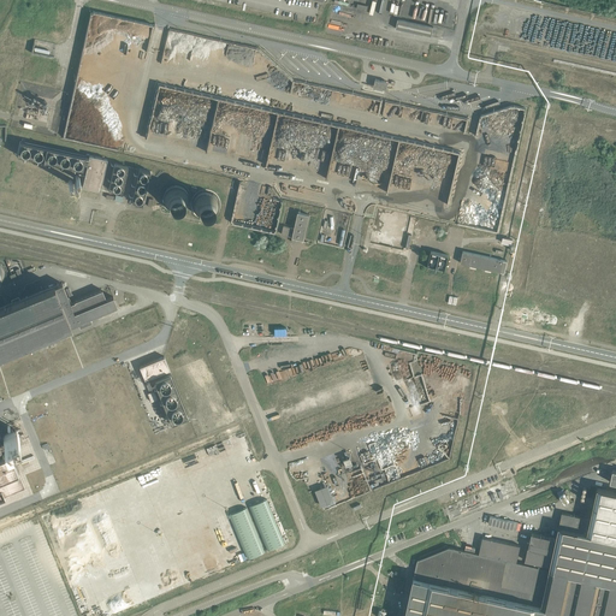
[(397,19),(396,28),(431,36),(433,27),(397,19)]
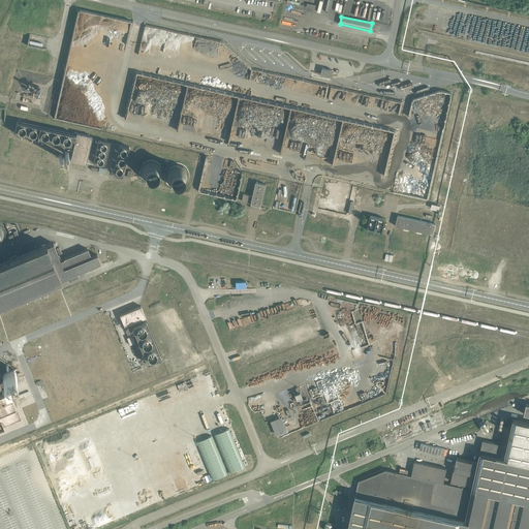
[(70,149),(72,150),(70,160),(86,164),(92,136),(87,135),(86,135),(74,132),(73,134),(17,122),(14,130),(14,133),(53,142),(56,143),(71,146),(70,149)]
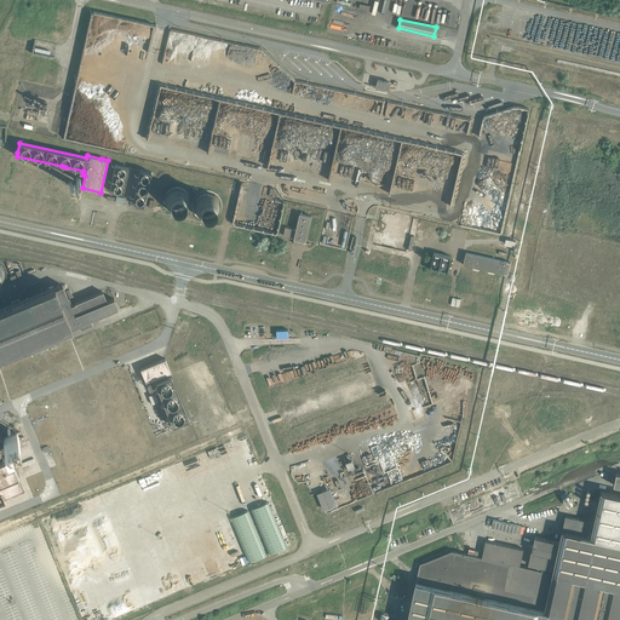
[(108,190),(121,193),(121,194),(122,195),(122,194),(128,167),(114,164),(108,190)]
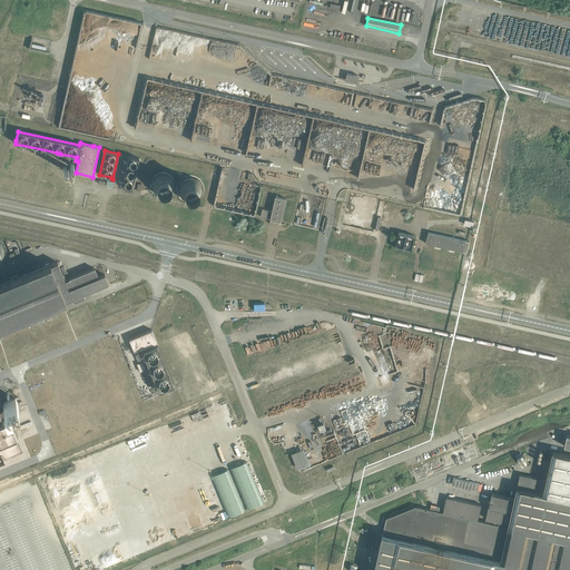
[(119,188),(120,188),(119,189),(120,189),(121,188),(134,190),(140,158),(127,156),(119,188)]
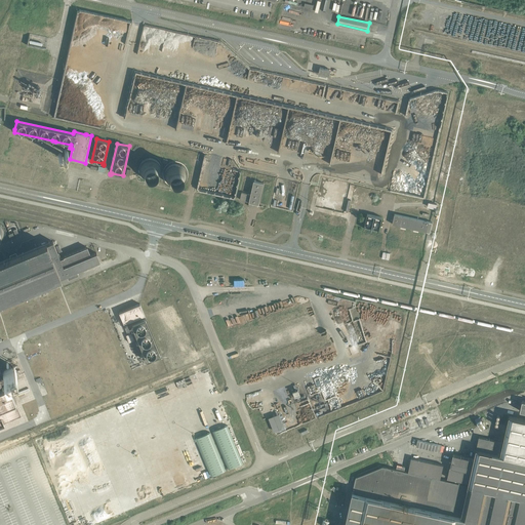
[(161,169),(161,167),(161,165),(159,163),(158,161),(156,159),(154,158),(152,158),(151,157),(149,157),(147,158),(144,159),(143,159),(140,161),(139,163),(137,165),(137,167),(137,169),(137,172),(138,174),(139,176),(140,178),(143,179),(145,180),(147,182),(150,182),(152,182),(154,180),(156,179),(158,178),(159,176),(160,174),(161,172),(161,169)]
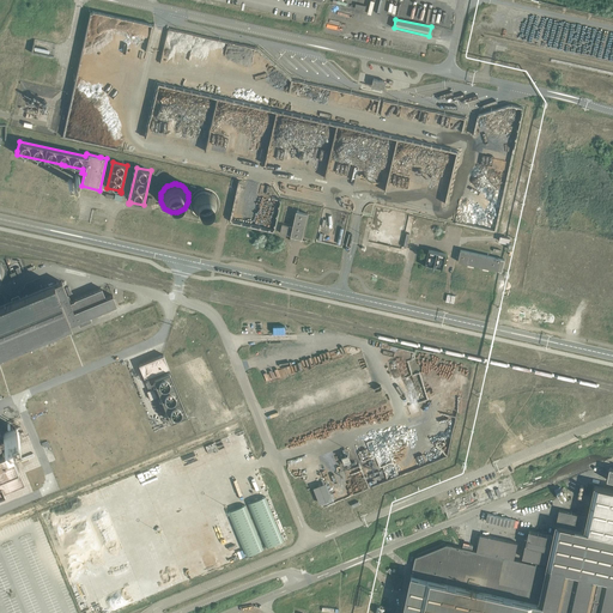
[(219,202),(219,200),(218,196),(217,194),(214,192),(212,190),(210,189),(207,188),(204,188),(201,188),(198,189),(195,190),(193,193),(192,195),(190,198),(189,200),(189,202),(189,206),(190,208),(192,212),(194,213),(196,216),(199,217),(201,217),(204,218),(207,217),(210,217),(212,216),(214,213),(217,211),(218,208),(219,206),(219,202)]
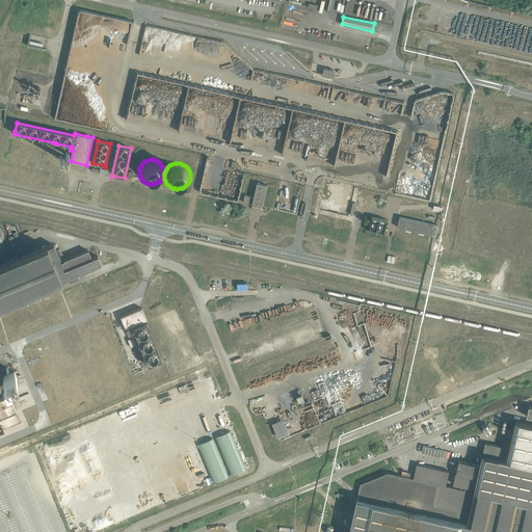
[(257,187),(255,197),(245,195),(243,203),(253,205),(251,209),(255,209),(256,206),(262,207),(267,185),(258,183),(257,187)]
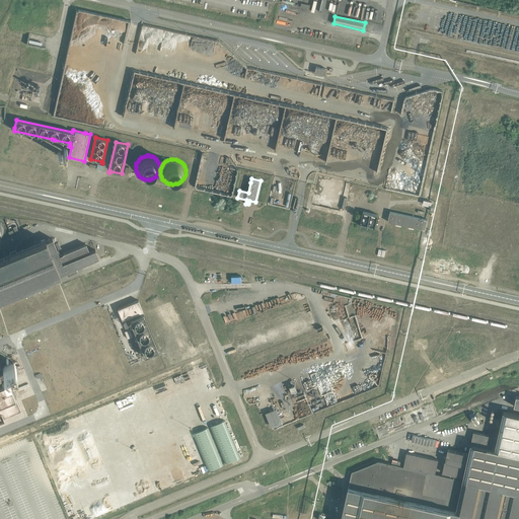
[(363,211),(360,225),(375,228),(377,214),(363,211)]
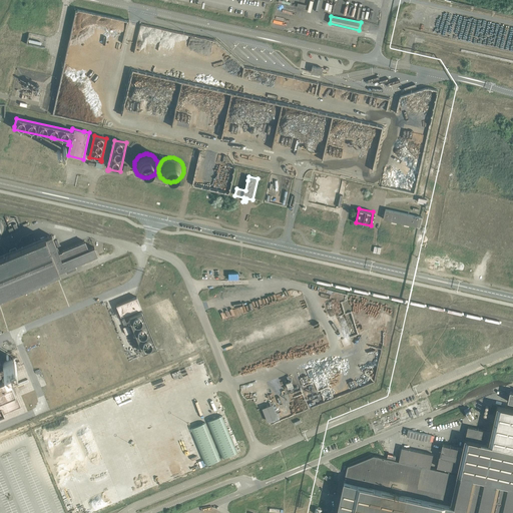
[(385,209),(383,218),(392,220),(391,222),(397,223),(397,221),(404,223),(404,225),(409,226),(409,224),(420,227),(422,217),(385,209)]
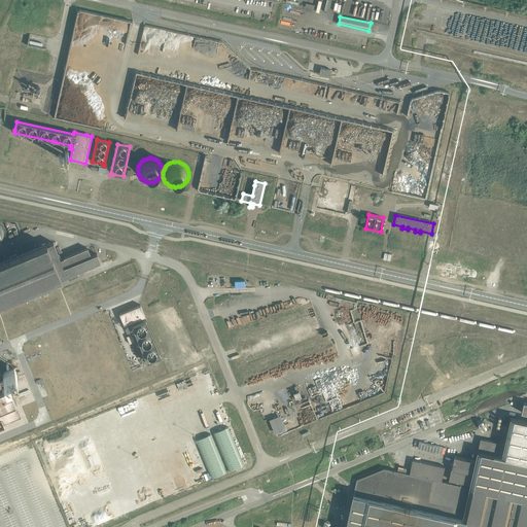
[(88,248),(86,248),(64,257),(64,258),(60,260),(53,242),(48,244),(46,245),(46,244),(20,255),(0,262),(0,307),(2,306),(0,303),(23,293),(25,299),(40,292),(38,287),(61,278),(66,275),(68,280),(78,276),(76,272),(81,269),(100,261),(97,254),(91,256),(88,248)]
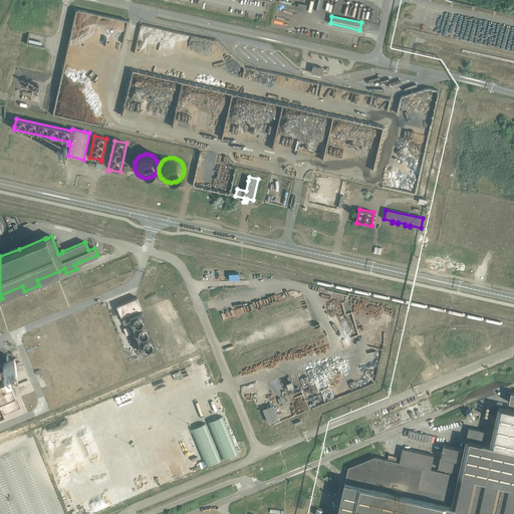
[(125,314),(126,314),(142,308),(137,297),(116,306),(120,317),(125,314)]
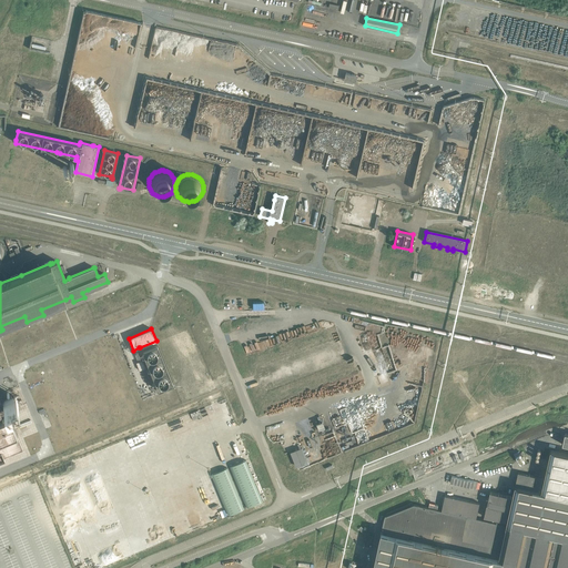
[(140,347),(139,347),(156,391),(174,384),(156,341),(140,347)]
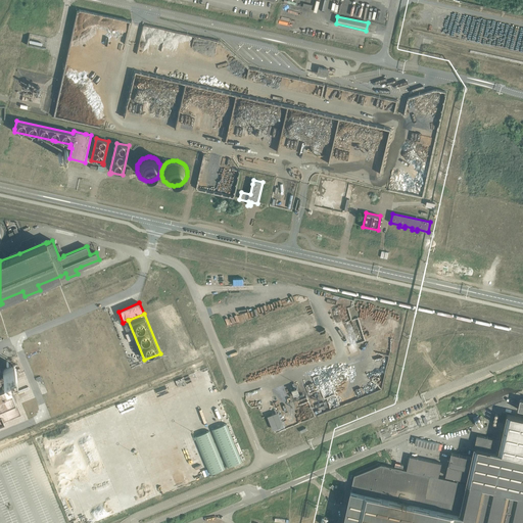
[(16,371),(13,365),(2,370),(5,376),(16,371)]
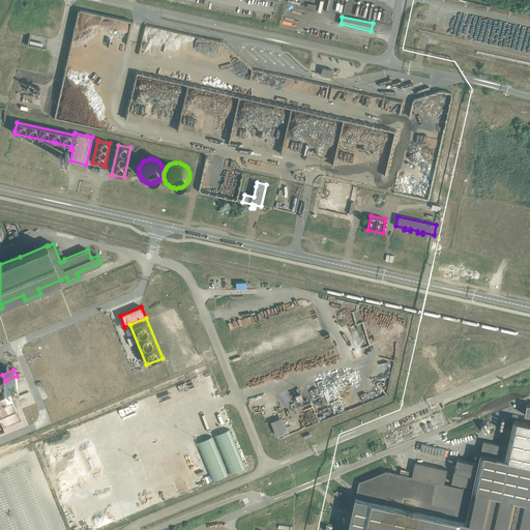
[(0,422),(1,422),(3,428),(22,420),(7,385),(0,387),(0,422)]
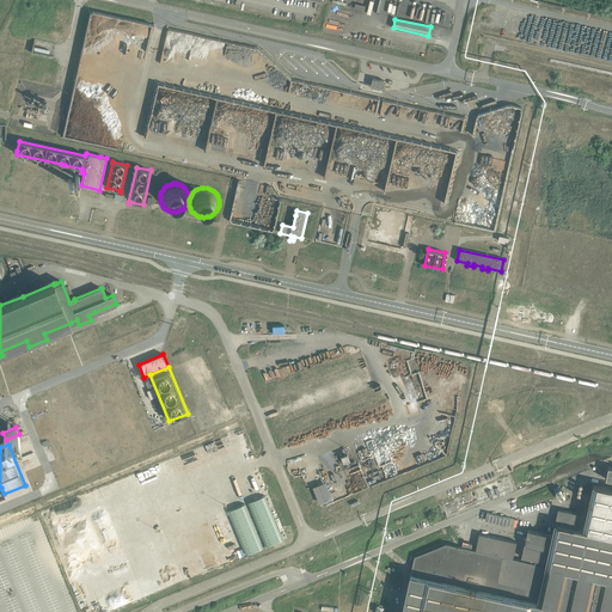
[(313,485),(319,502),(331,497),(326,482),(313,485)]
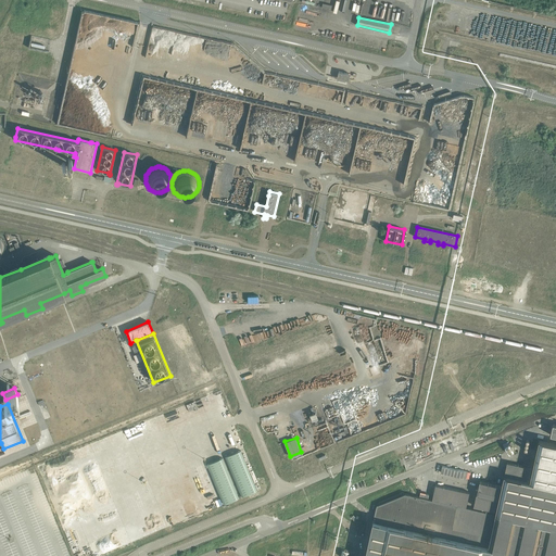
[(555,555),(555,443),(550,442),(544,441),(542,441),(539,440),(539,441),(536,449),(536,451),(536,452),(535,453),(535,456),(534,457),(534,458),(534,459),(533,464),(532,468),(523,466),(518,465),(507,463),(507,464),(506,466),(506,467),(505,471),(505,474),(504,476),(504,478),(503,479),(503,481),(502,484),(502,485),(496,484),(495,484),(491,483),(480,481),(478,488),(478,489),(477,494),(475,502),(474,505),(474,506),(474,507),(474,509),(470,508),(469,508),(466,507),(469,492),(459,490),(436,484),(436,485),(434,487),(434,489),(433,492),(433,495),(432,498),(432,500),(428,498),(429,494),(420,492),(419,496),(405,493),(403,494),(402,495),(401,493),(400,493),(392,496),(386,498),(380,502),(378,502),(378,503),(379,504),(377,505),(377,507),(376,512),(375,517),(375,518),(374,520),(374,521),(373,527),(369,539),(369,541),(366,553),(365,555),(555,555)]
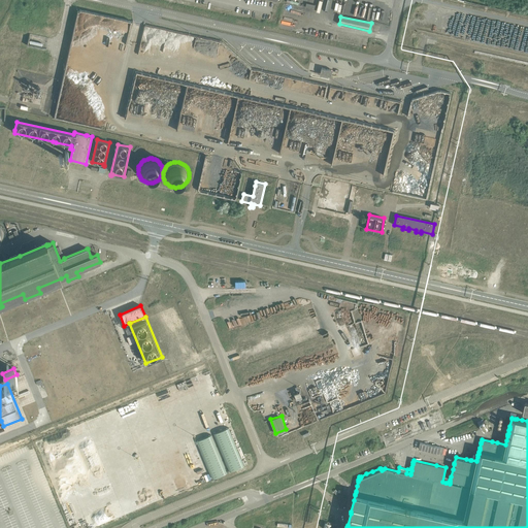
[(488,428),(484,421),(479,424),(481,426),(484,431),(488,428)]
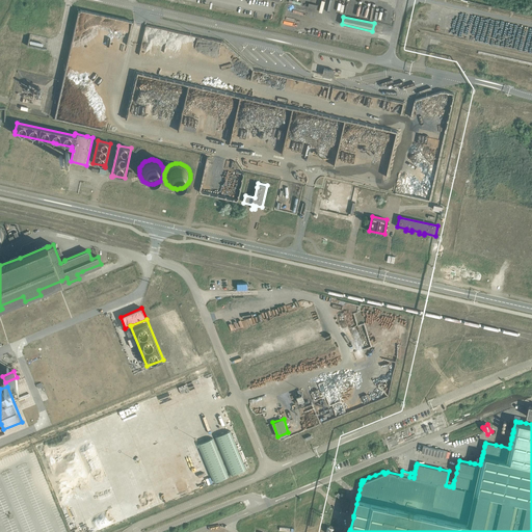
[(447,451),(428,447),(423,446),(422,450),(422,452),(446,457),(447,451)]
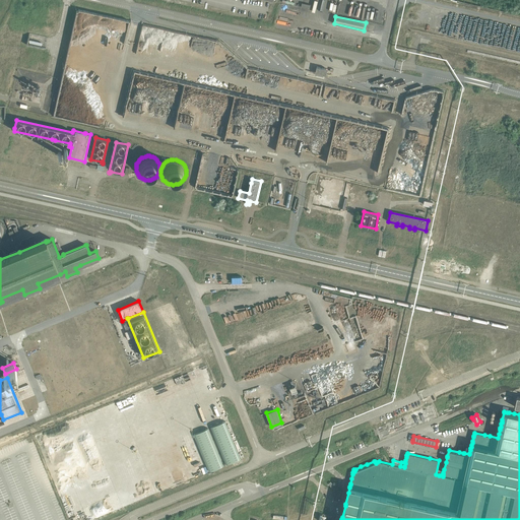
[(8,449),(0,451),(0,461),(14,461),(14,458),(16,458),(15,455),(10,455),(10,449),(8,449)]
